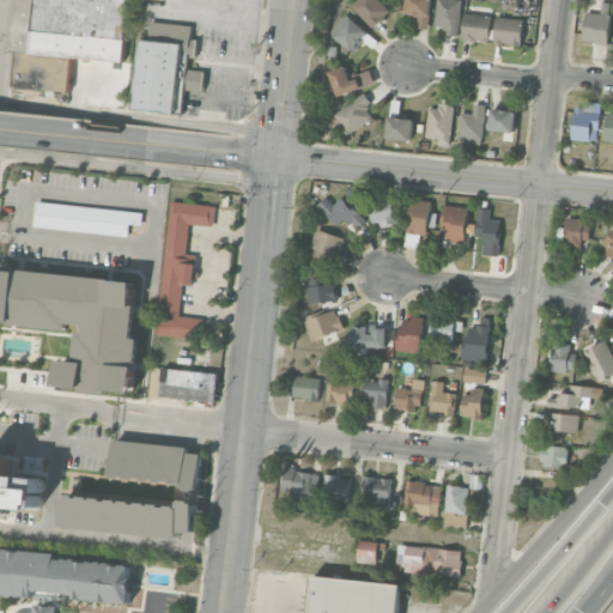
[(22,0),(127,0),(121,61),(73,56),(68,91),(13,85),(22,0)]
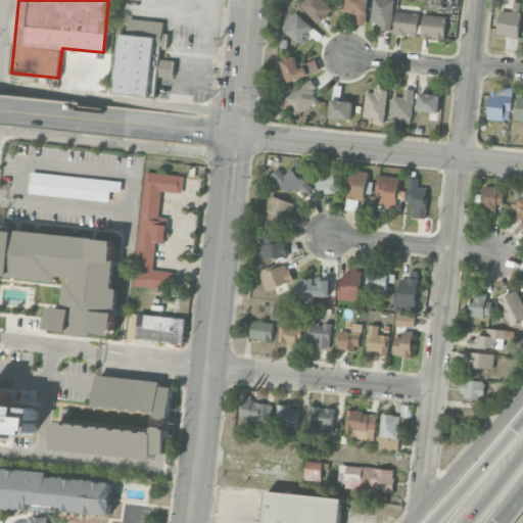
[(299,3),(302,0),(324,0),(332,8),(318,21),(299,3)]
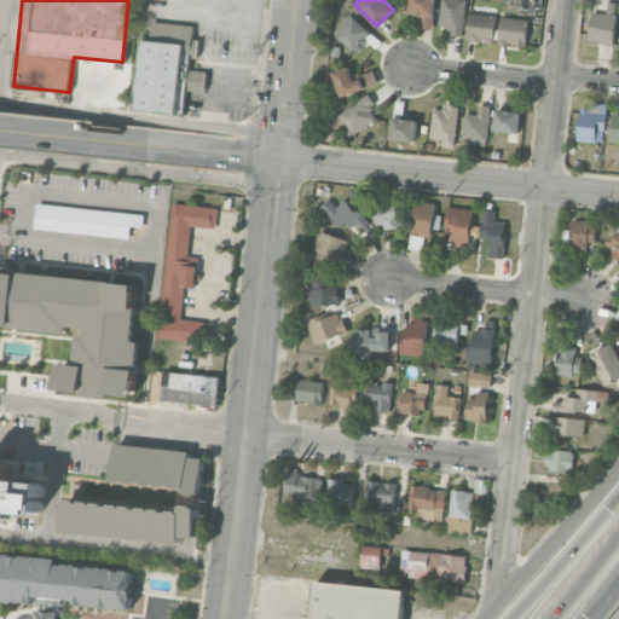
[(410,12),(411,0),(435,0),(432,28),(421,27),(422,17),(416,16),(416,13),(410,12)]
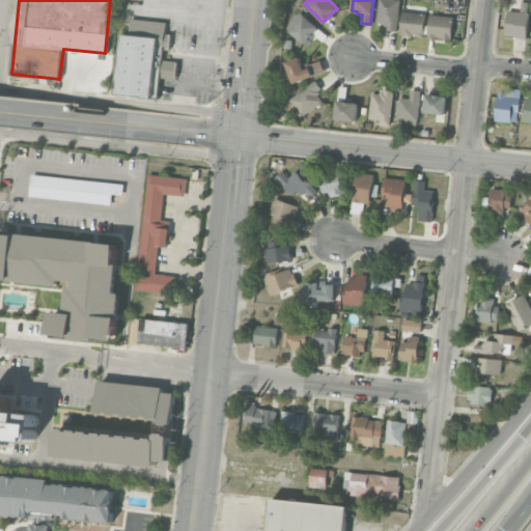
[(376,21),(379,0),(399,0),(396,30),(387,28),(387,25),(384,25),(385,22),(376,21)]
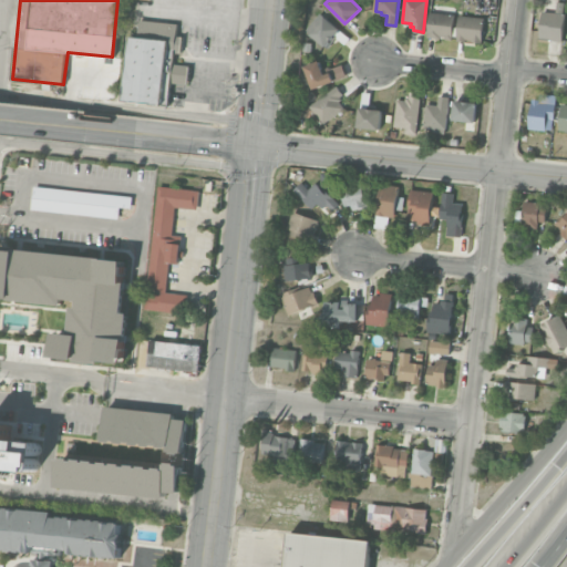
[(429,35),(431,10),(455,13),(452,39),(429,35)]
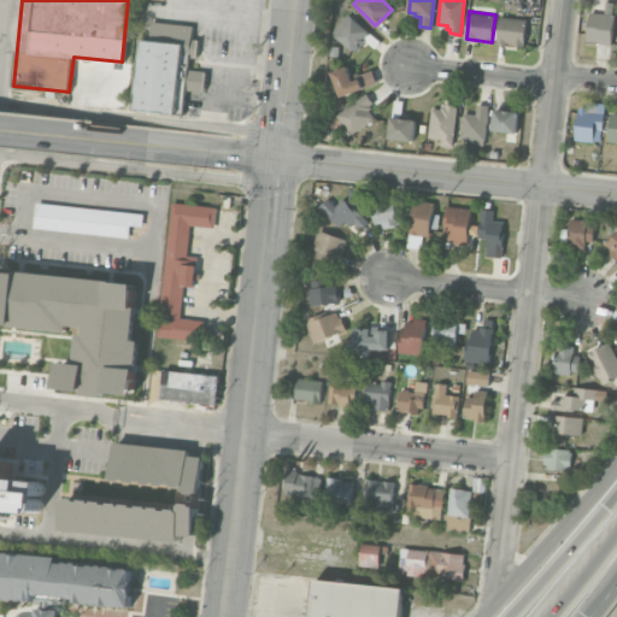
[(589,11),(615,13),(611,45),(587,42),(589,11)]
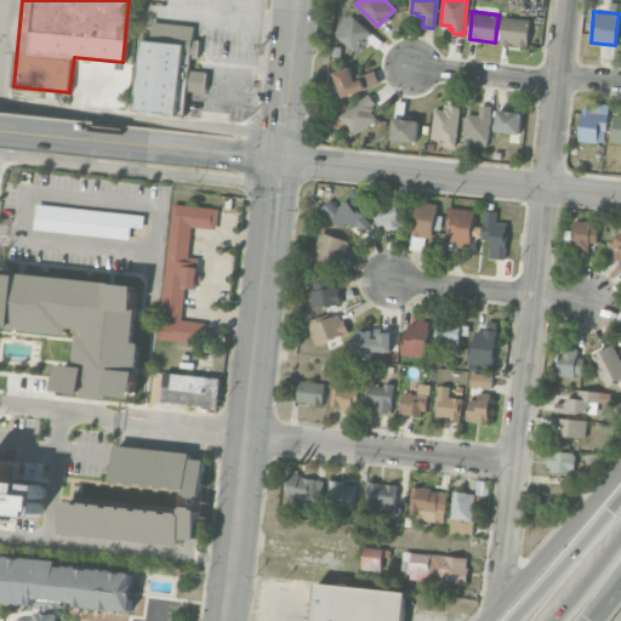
[(357,15),(374,29),(366,36),(370,39),(359,51),(336,30),(352,13),(355,16),(357,15)]
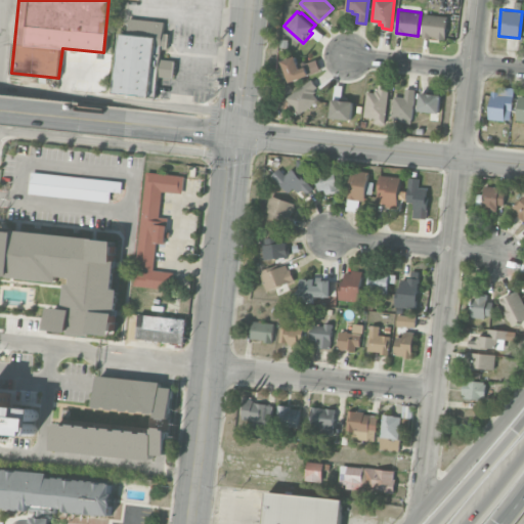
[(423,35),(425,12),(448,14),(445,38),(423,35)]
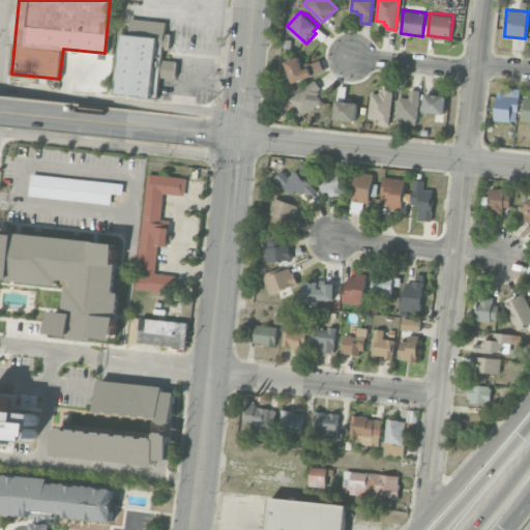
[(176,79),(159,77),(156,97),(116,93),(122,33),(130,34),(133,19),(165,22),(164,33),(171,34),(169,49),(162,48),(160,59),(178,61),(176,79)]
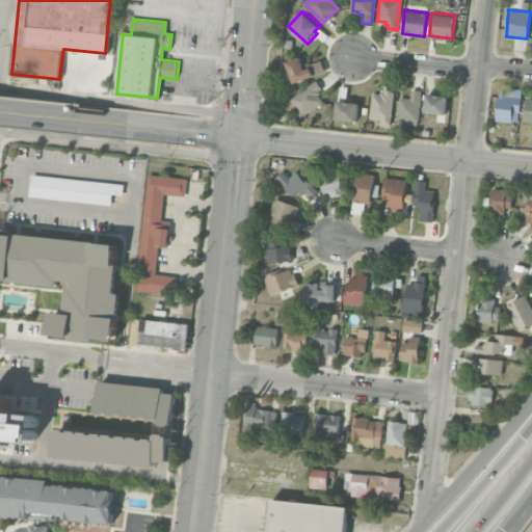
[(286,59),(300,54),(303,63),(310,60),(311,63),(321,59),(325,70),(294,81),(286,59)]
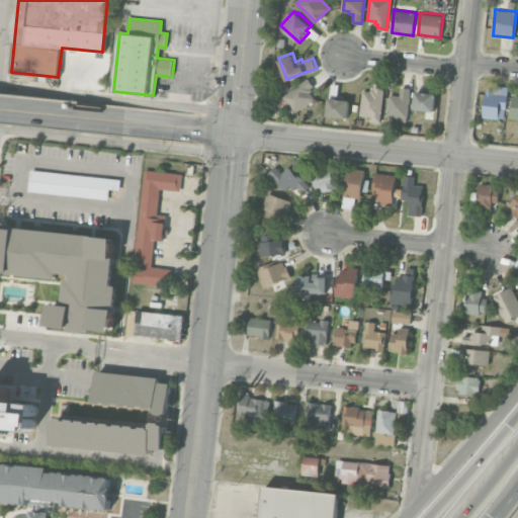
[(283,95),(308,77),(315,85),(311,87),(313,90),(311,91),(316,97),(295,112),(283,95)]
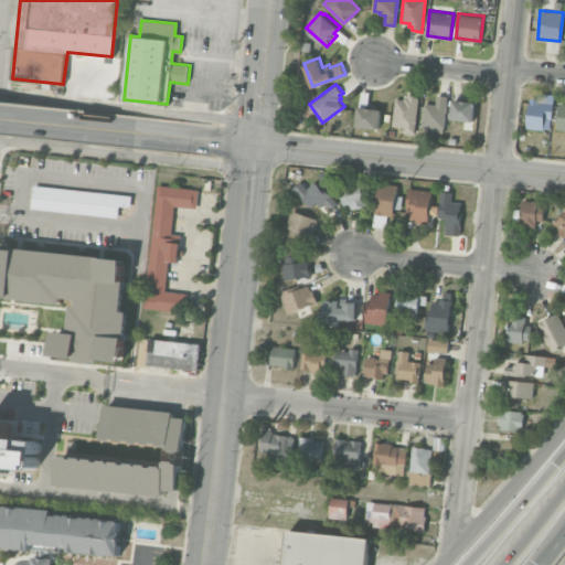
[(395,97),(404,98),(405,95),(408,95),(408,91),(419,92),(415,132),(404,131),(404,126),(393,125),(395,97)]
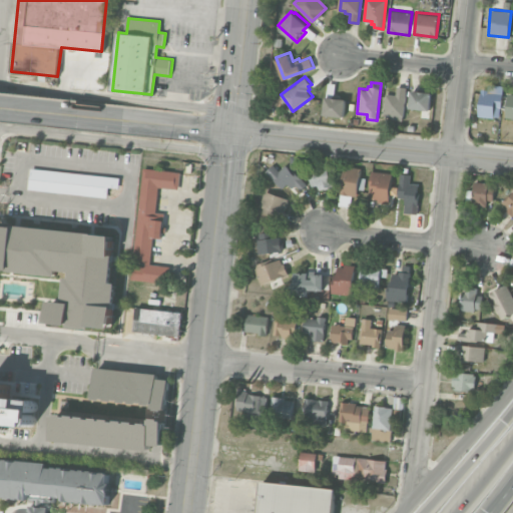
[(481,87),(489,88),(489,83),(503,84),(499,115),(494,114),(494,116),(478,114),(481,87)]
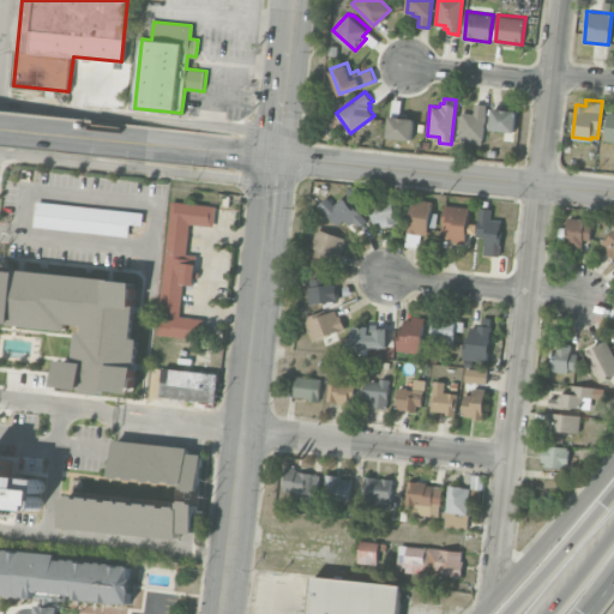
[(459,136),(462,110),(474,112),(475,102),(487,103),(483,138),(459,136)]
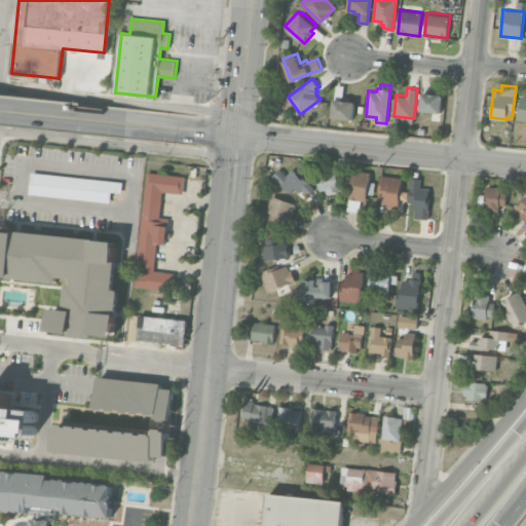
[(421,110),(423,90),(443,92),(441,112),(421,110)]
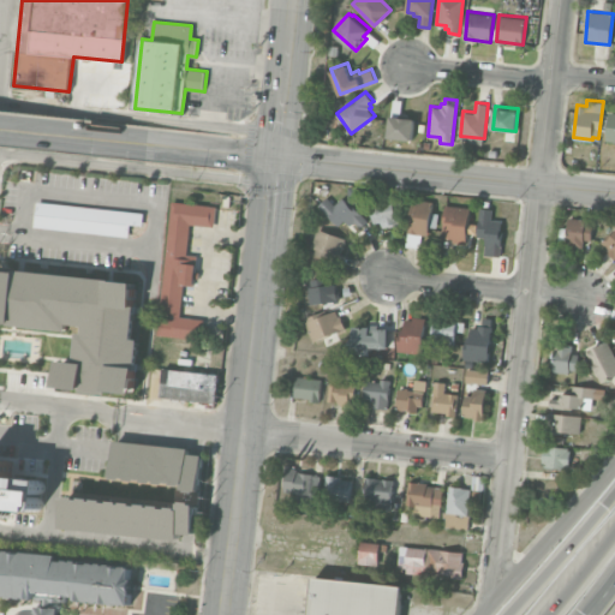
[(388,135),(390,113),(416,117),(412,138),(388,135)]
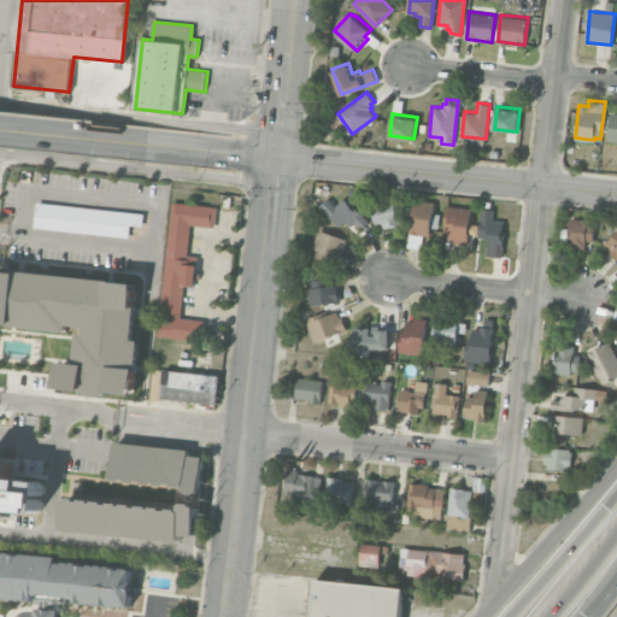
[(351,186),(362,186),(363,200),(351,200),(351,186)]
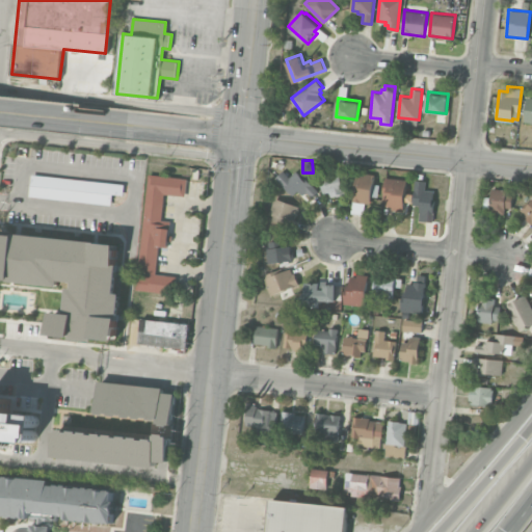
[(304,194),(299,189),(293,194),(275,177),(283,169),(290,176),(297,169),(303,176),(304,175),(319,190),(313,196),(308,191),(304,194)]
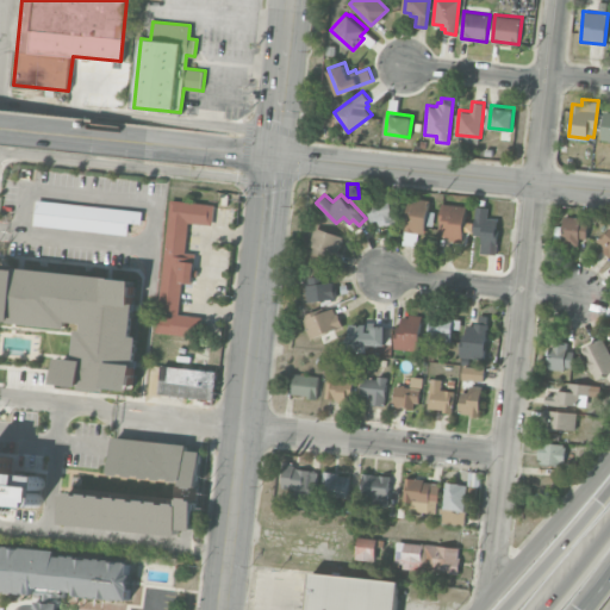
[(367,200),(390,194),(396,216),(372,222),(367,200)]
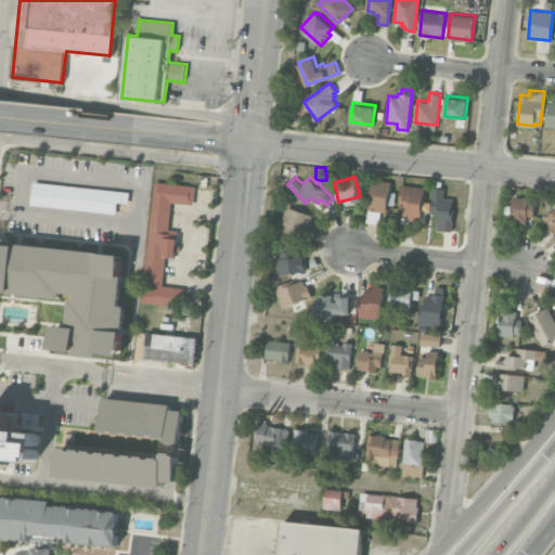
[(369,209),(373,178),(391,180),(386,211),(369,209)]
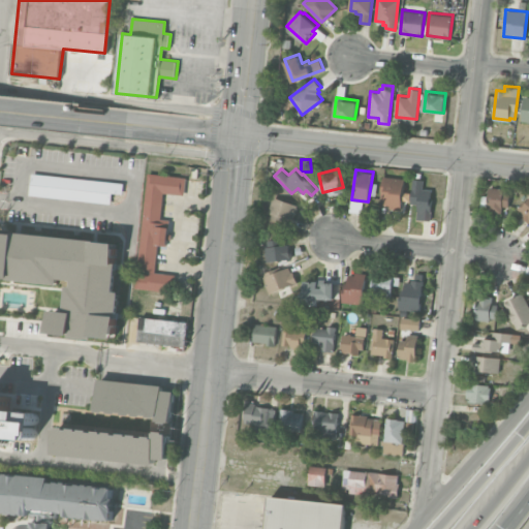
[(170,291),(133,287),(148,172),(187,176),(185,195),(162,192),(159,221),(172,223),(169,244),(156,243),(152,273),(173,275),(170,291)]
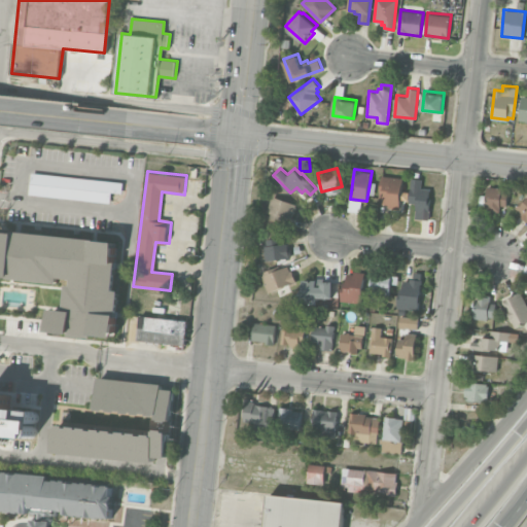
[(121,194),(124,182),(32,173),(30,195),(110,203),(111,192),(121,194)]
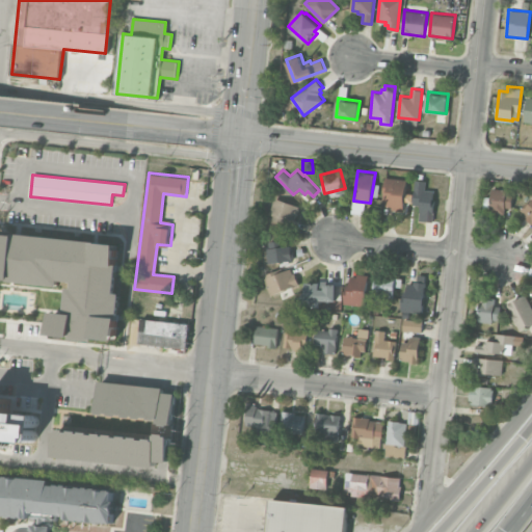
[(386,176),(406,178),(403,210),(392,209),(393,205),(383,204),(386,176)]
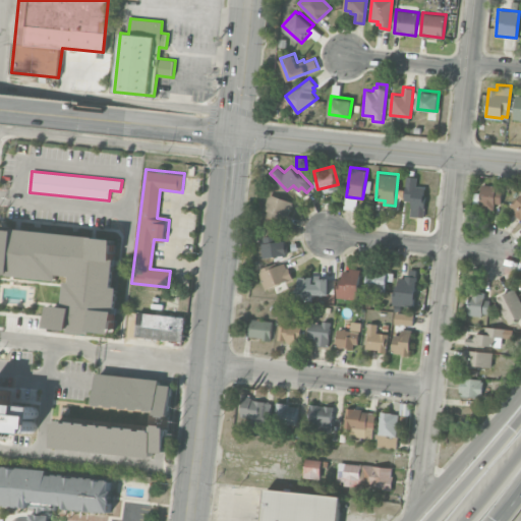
[(416,185),(425,186),(424,194),(426,194),(424,216),(410,215),(412,200),(404,199),(407,175),(417,176),(416,185)]
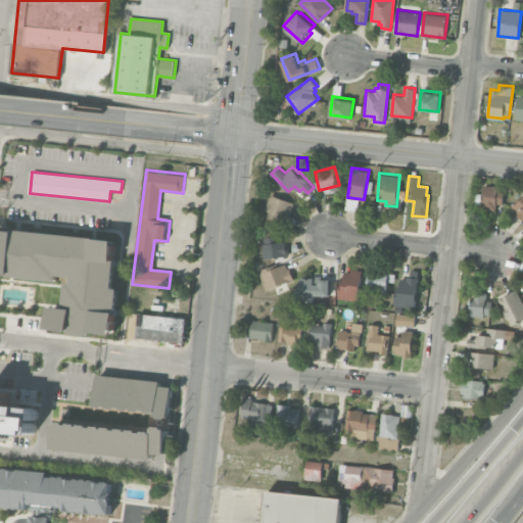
[(484,183),(498,185),(498,189),(504,189),(502,203),(496,202),(495,208),(481,206),(484,183)]
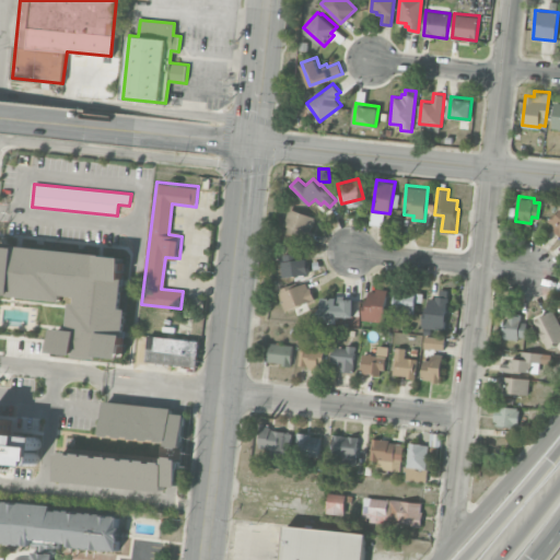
[(286,230),(312,240),(315,232),(311,231),(315,217),(290,207),(283,224),(288,225),(286,230)]
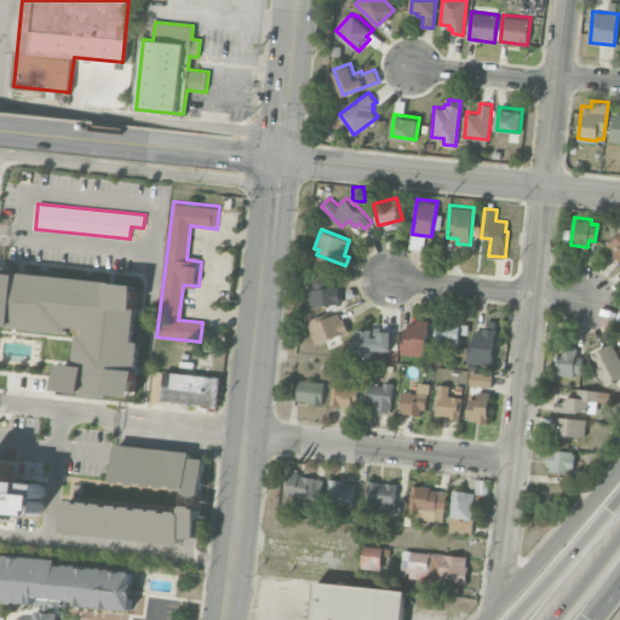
[(619,257),(613,251),(614,248),(607,242),(614,235),(615,236),(619,230),(619,257)]
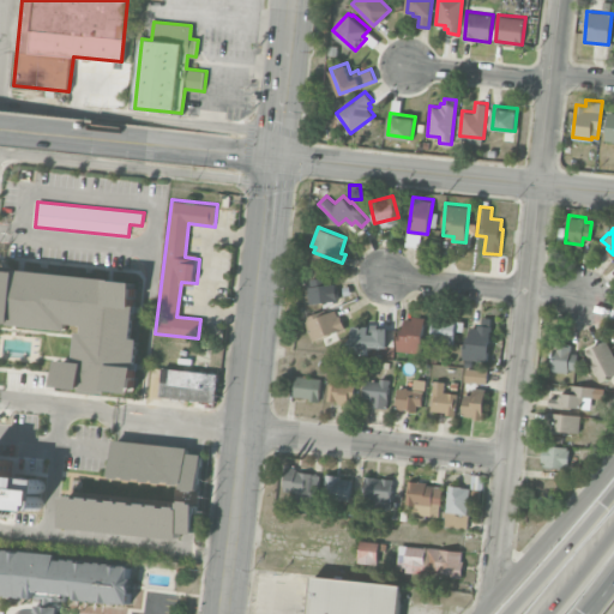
[(58,385),(61,360),(76,361),(79,331),(84,332),(85,325),(68,323),(67,330),(0,321),(0,266),(136,282),(133,306),(137,306),(133,337),(139,337),(132,393),(58,385)]
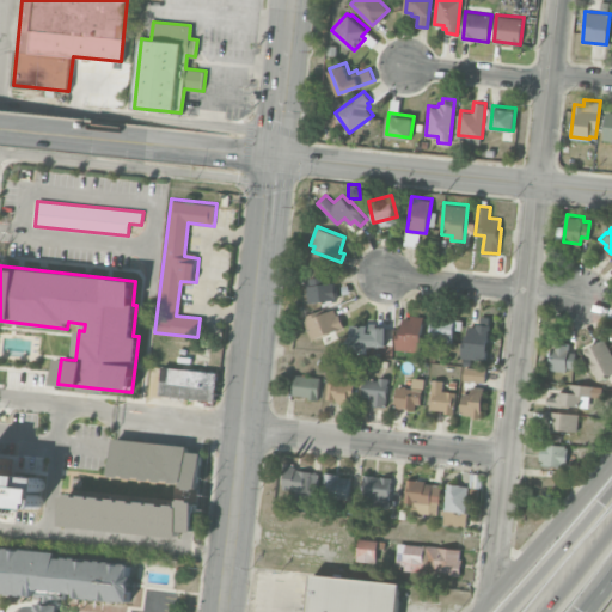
[(308,303),(306,282),(311,282),(310,276),(328,274),(329,282),(337,281),(338,299),(308,303)]
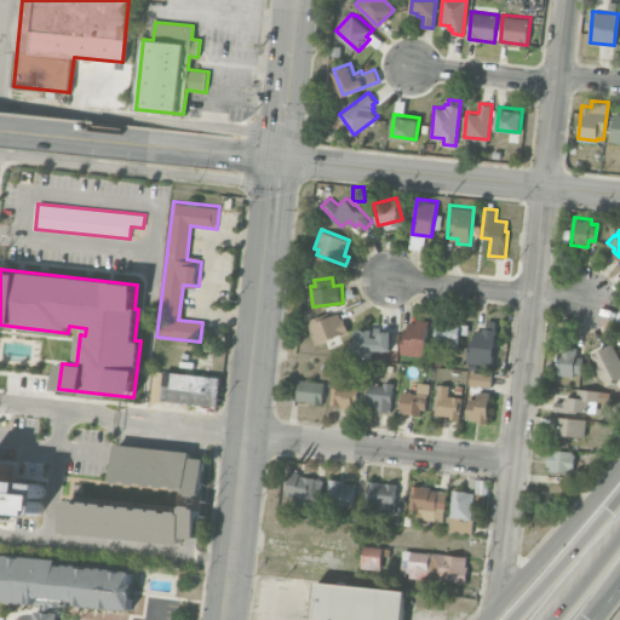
[(316,344),(306,321),(328,311),(329,315),(338,311),(340,317),(343,316),(349,331),(316,344)]
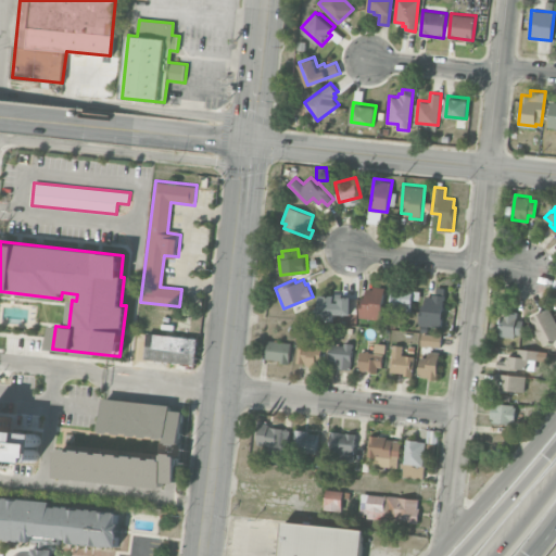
[(393,306),(389,305),(391,289),(397,290),(397,280),(414,282),(412,311),(393,308),(393,306)]
